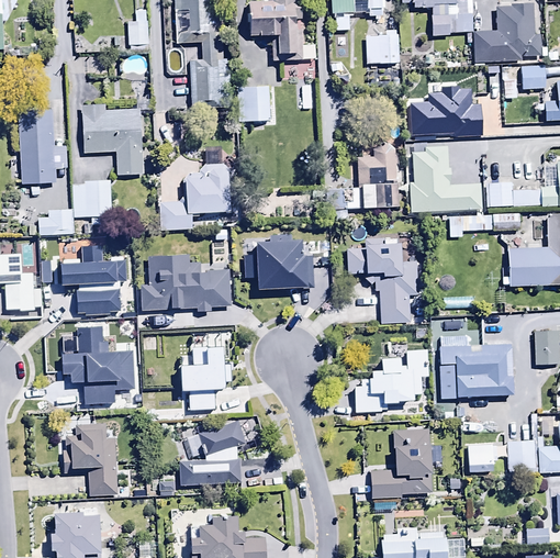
[(0,0),(0,51),(4,51),(2,20),(19,19),(17,0),(0,0)]
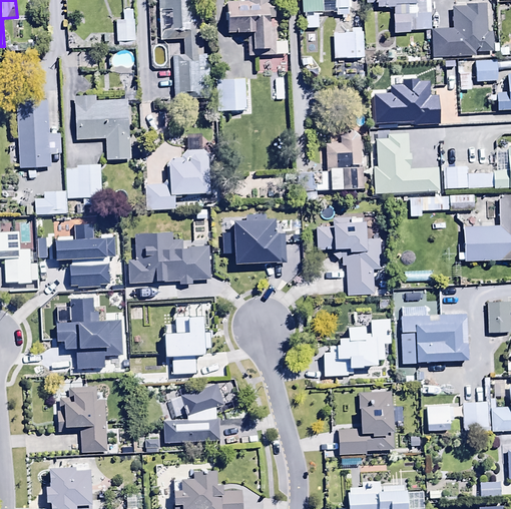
[(158,0),(160,37),(185,37),(185,53),(173,54),(174,98),(211,97),(210,52),(204,52),(203,0),(158,0)]
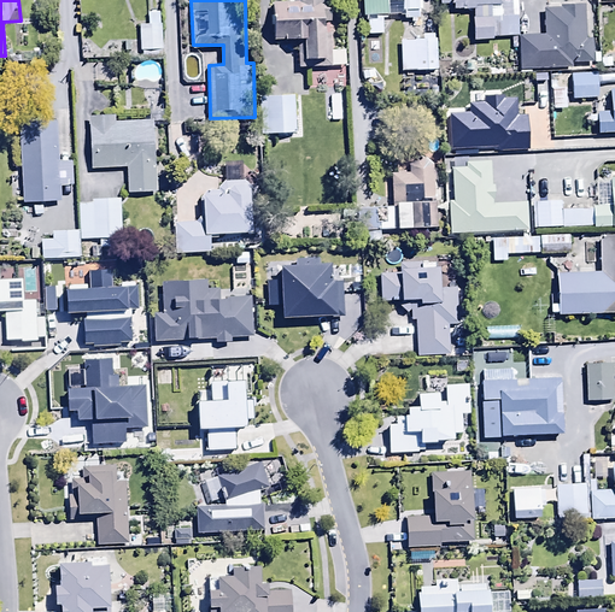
[(274,0),(276,39),(304,37),(305,62),(326,60),(327,65),(347,64),(346,48),(334,48),(331,1),(326,1),(326,0),(274,0)]
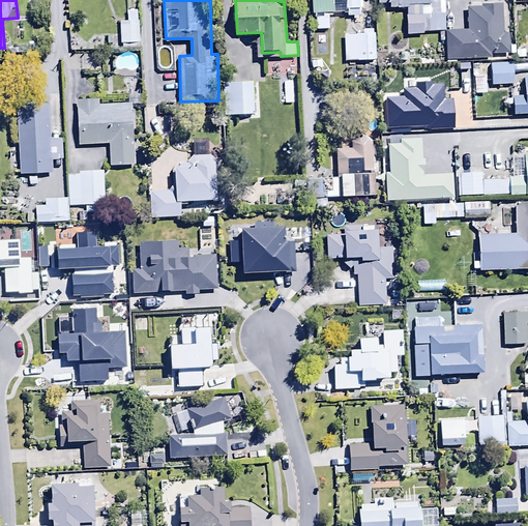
[(312,0),(313,11),(344,10),(344,12),(348,12),(348,16),(353,15),(353,18),(359,18),(359,13),(361,13),(360,0),(312,0)]
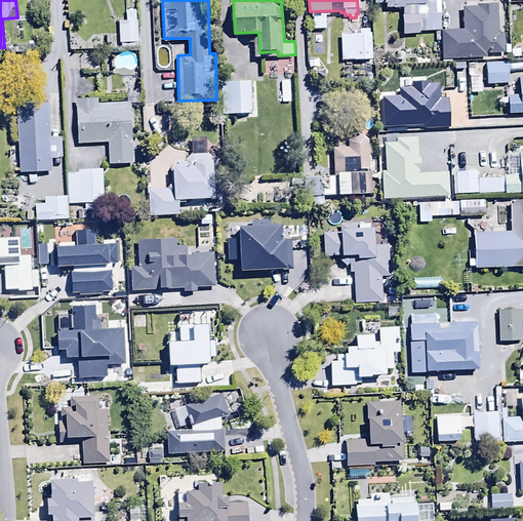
[(373,0),(373,3),(386,3),(386,6),(404,6),(404,33),(420,33),(420,29),(441,29),(441,0),(428,0),(373,0)]
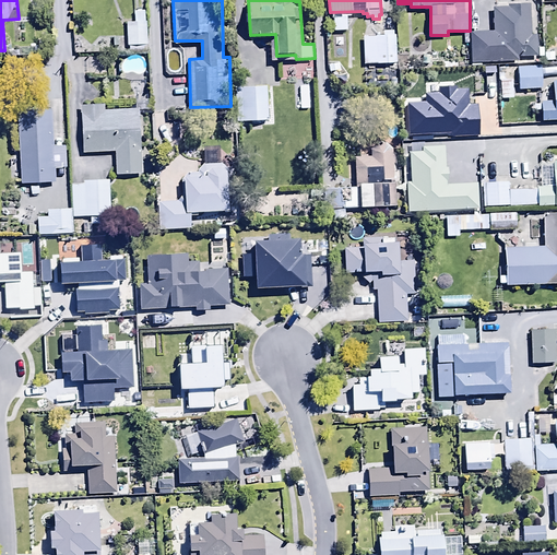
[(471,31),(472,60),(520,59),(520,56),(540,56),(540,33),(533,33),(532,2),(508,3),(508,6),(494,6),(495,31),(471,31)]
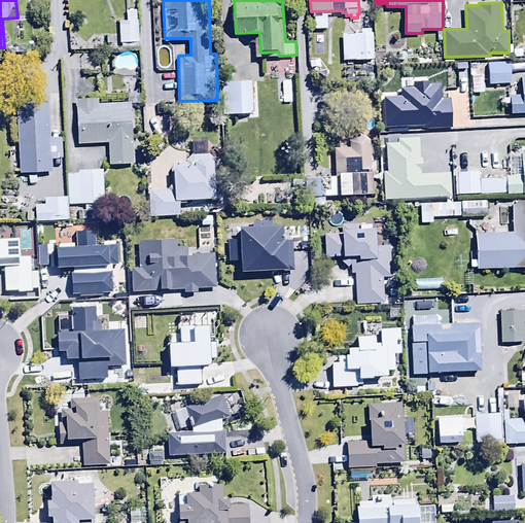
[(128,18),(119,19),(120,40),(141,40),(140,8),(128,9),(128,18)]
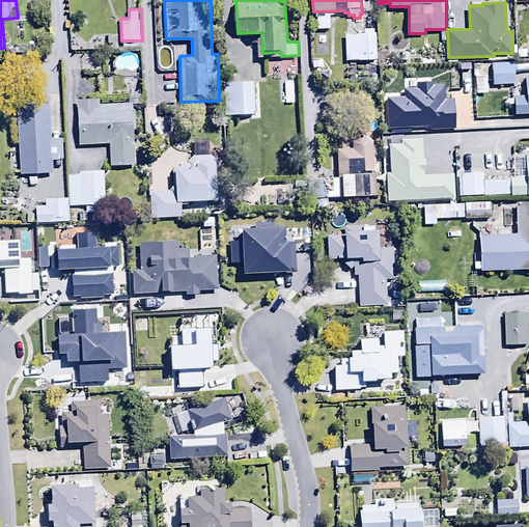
[(330,15),(317,16),(318,28),(331,27),(330,15)]
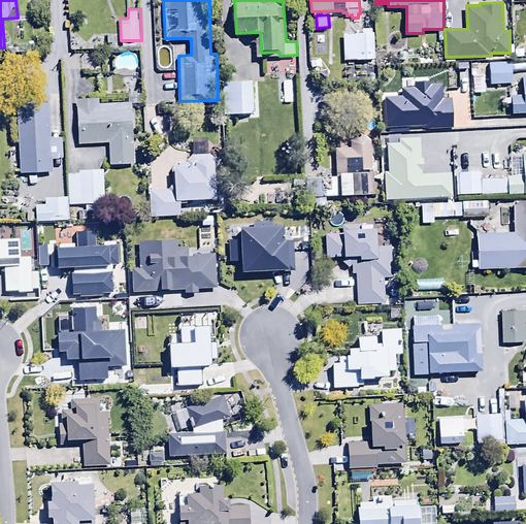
[(362,32),(343,33),(346,71),(365,70),(365,72),(376,72),(374,27),(362,28),(362,32)]
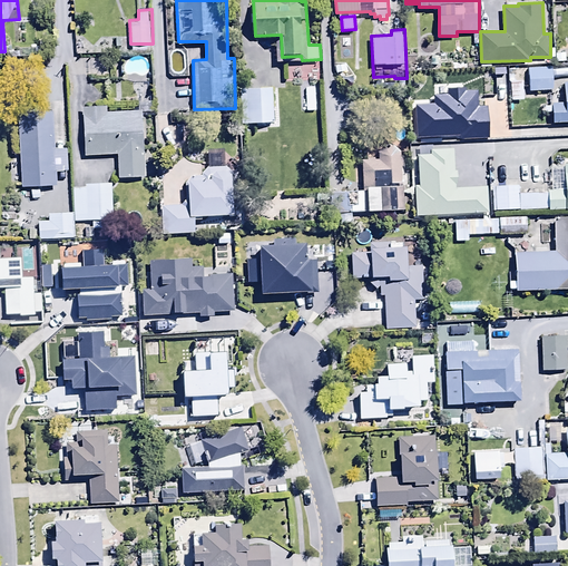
[(554,65),(530,66),(530,89),(554,88),(554,65)]
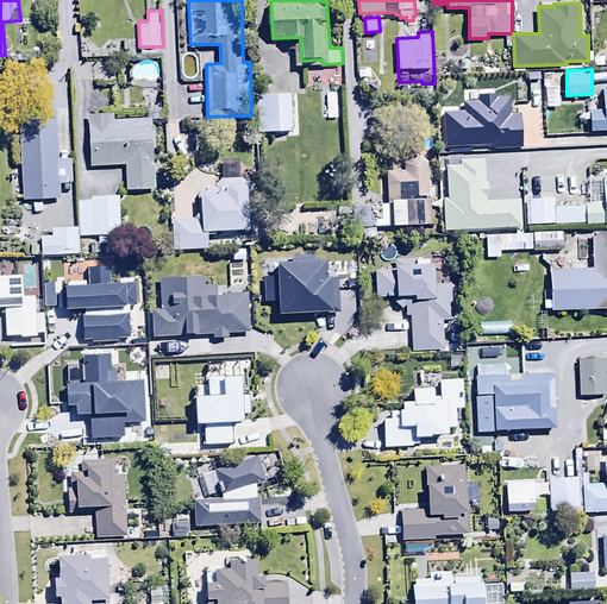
[(561,85),(548,85),(549,106),(561,105),(561,85)]
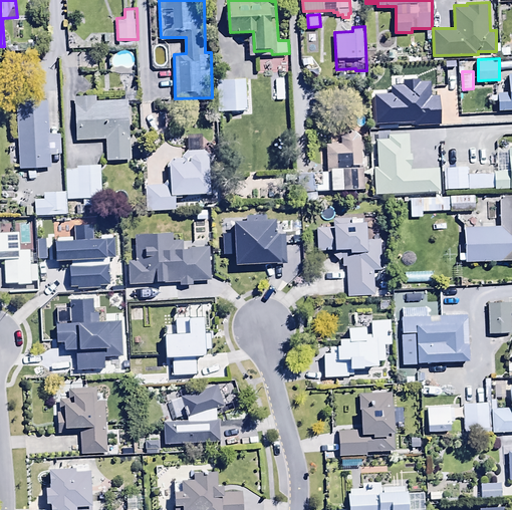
[(511,72),(509,72),(510,82),(494,82),(494,92),(498,91),(498,109),(511,108),(511,72)]
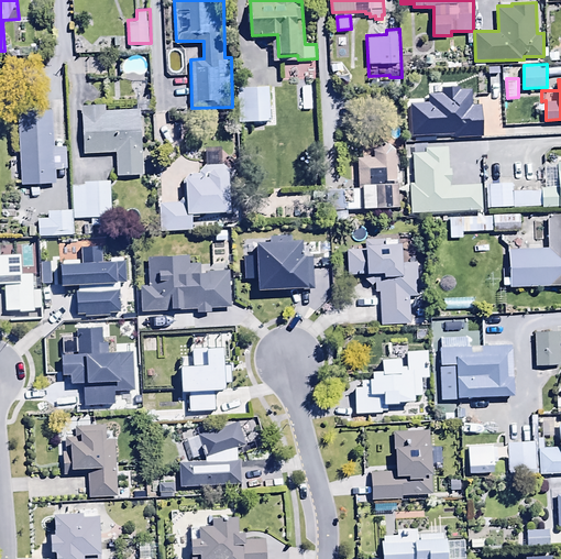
[(429,102),(411,102),(413,134),(454,133),(454,135),(483,134),(482,103),(473,103),(472,88),(462,88),(462,85),(442,85),(442,91),(429,92),(429,102)]
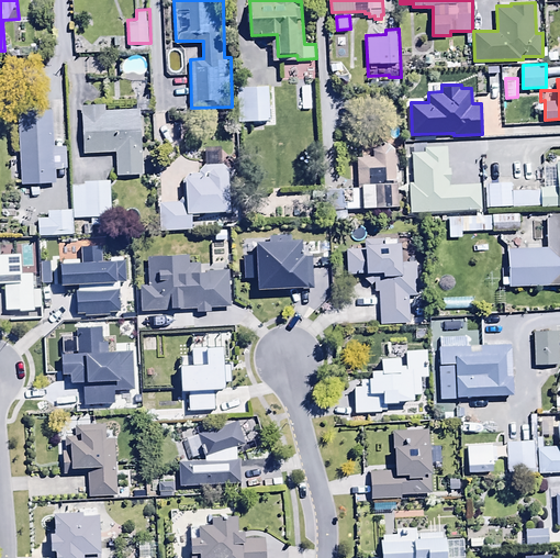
[(270,86),(236,87),(237,120),(271,119),(270,86)]
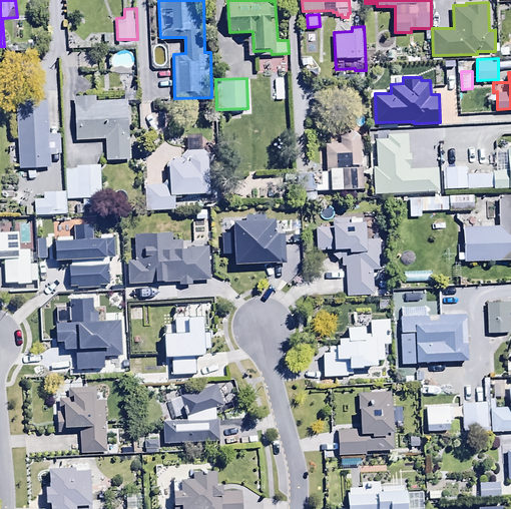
[(98,94),(75,95),(77,139),(106,138),(107,160),(131,159),(129,98),(98,100),(98,94)]
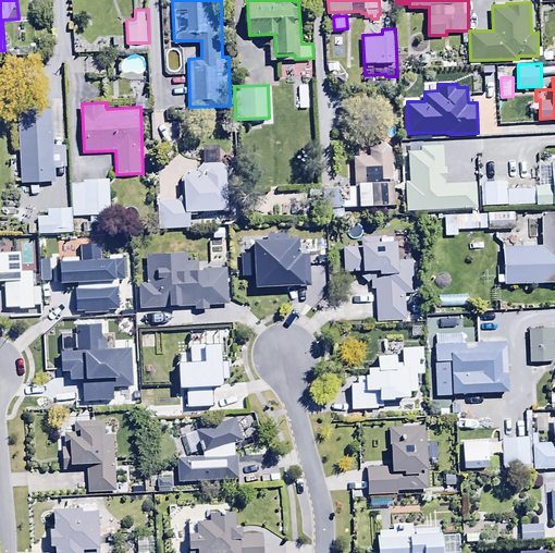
[(51,119),(19,121),(21,183),(53,181),(51,119)]
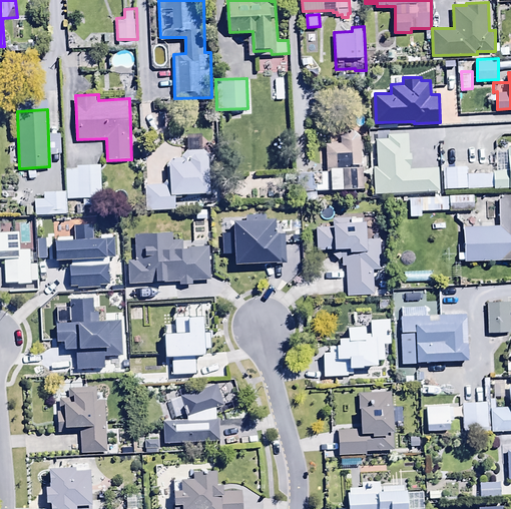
[(331,170),(331,189),(364,189),(363,136),(356,128),(346,128),(340,136),(341,142),(327,142),(327,170),(331,170)]
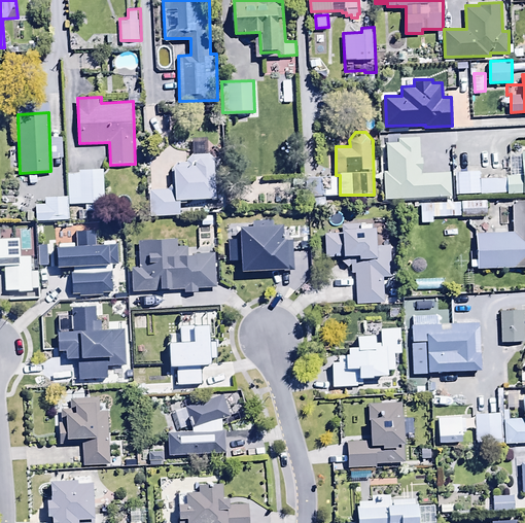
[(215,153),(207,153),(207,136),(193,136),(193,153),(190,153),(187,160),(178,161),(173,168),(173,186),(149,186),(149,214),(182,213),(181,201),(216,201),(215,153)]
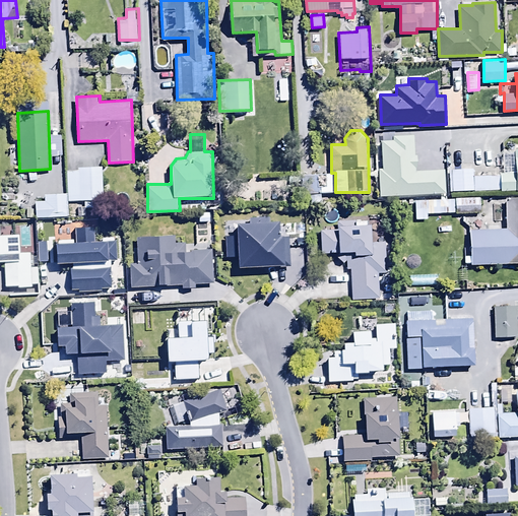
[(509,172),(502,173),(503,190),(517,189),(517,148),(503,150),(504,167),(509,167),(509,172)]
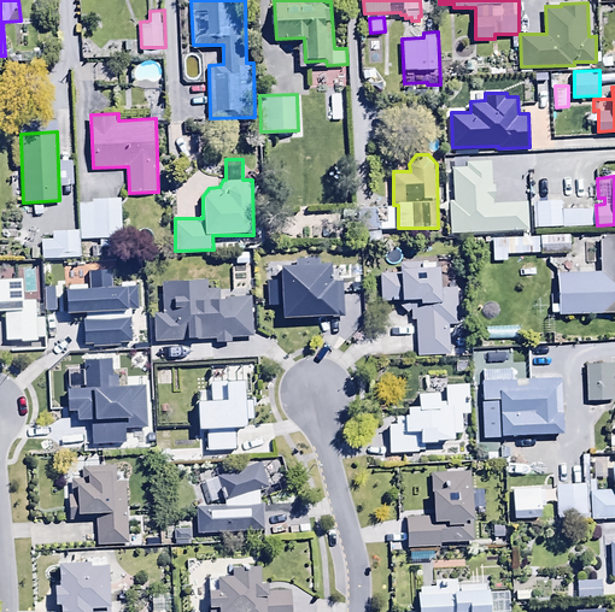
[(123,199),(81,201),(82,228),(53,229),(53,237),(44,237),(44,258),(82,256),(81,236),(124,235),(123,199)]
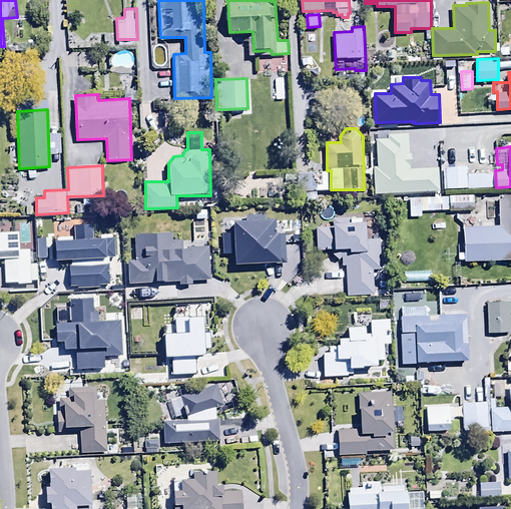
[(447,166),(447,187),(493,186),(493,172),(468,172),(468,166),(447,166)]
